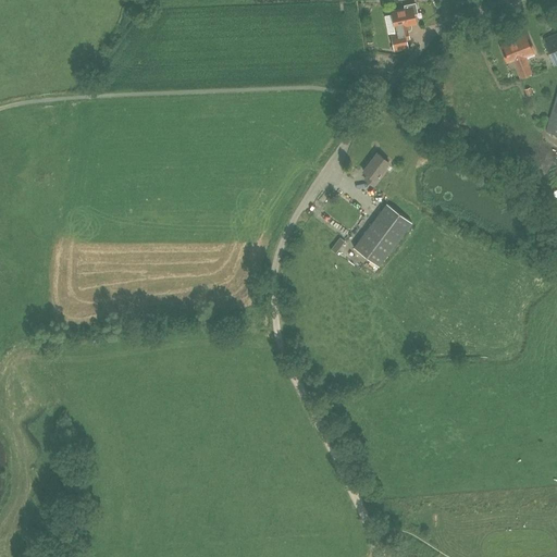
[(391,12),(395,33),(391,34),(394,50),(408,48),(406,39),(409,38),(407,29),(409,29),(410,27),(409,24),(416,22),(413,13),(417,13),(415,3),(404,5),(405,9),(391,12)]
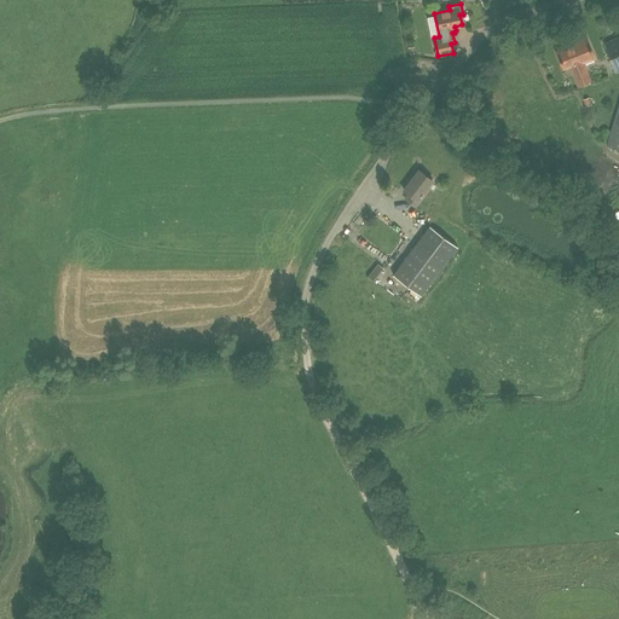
[(618,36),(603,44),(614,73),(618,70),(618,104),(607,144),(618,148),(618,36)]
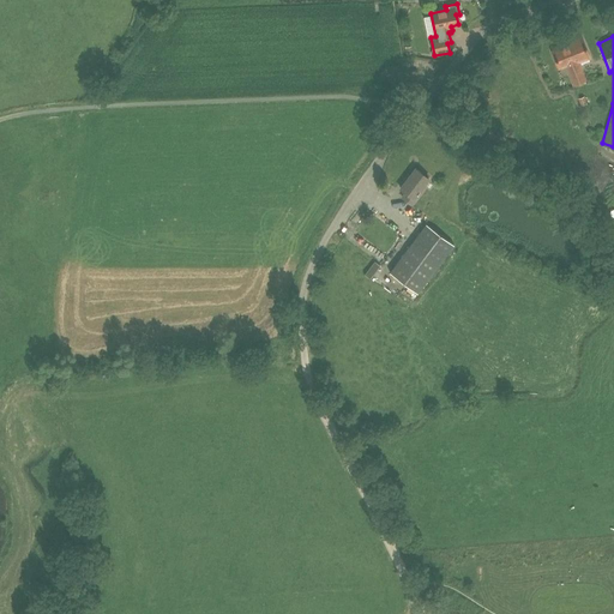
[(577,61),(589,58),(581,37),(571,41),(571,43),(552,50),(559,67),(566,65),(570,74),(581,71),(577,61)]
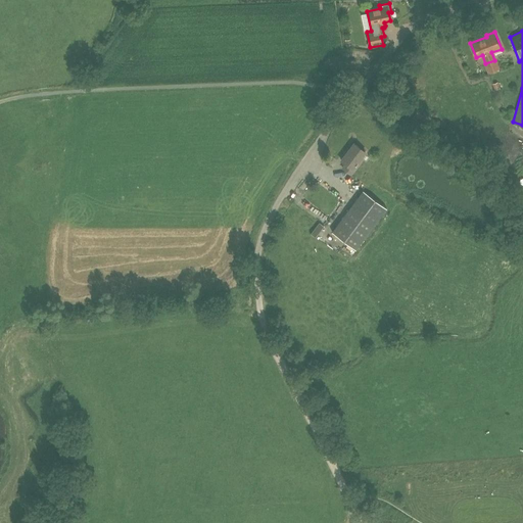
[(362,158),(361,157),(365,151),(354,143),(341,160),(345,163),(343,168),(350,174),(362,158)]
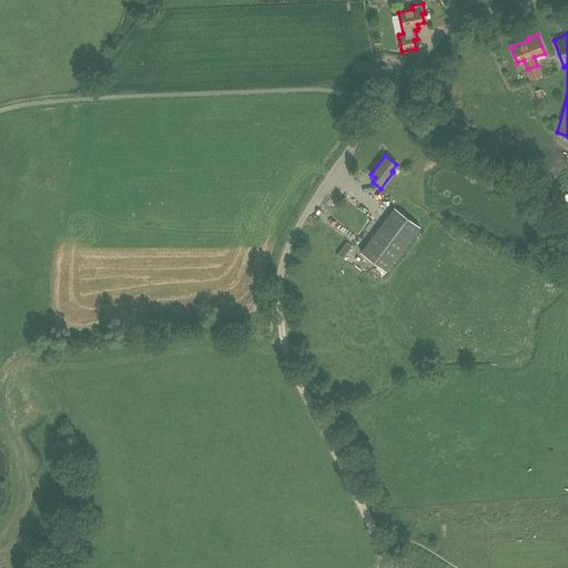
[(362,252),(387,271),(419,225),(394,206),(362,252)]
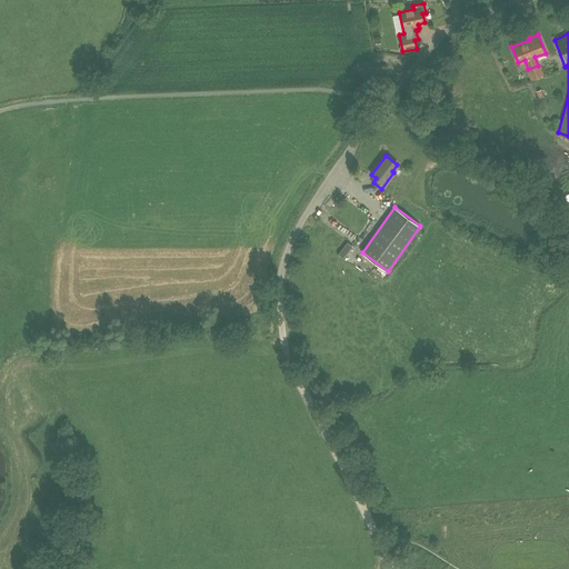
[(341,237),(332,249),(339,253),(348,241),(341,237)]
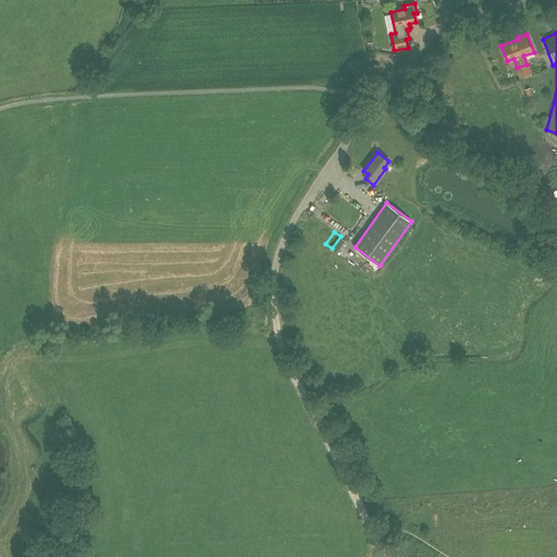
[(332,248),(337,252),(346,240),(342,236),(332,248)]
